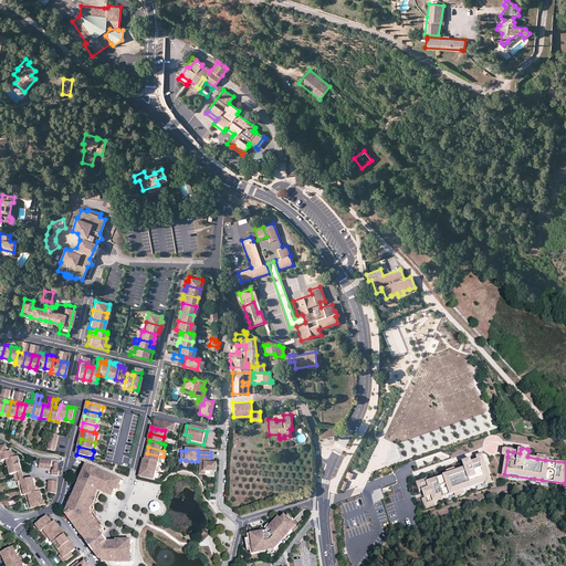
[(8,453),(1,454),(2,461),(4,461),(8,460),(14,459),(12,453),(12,452),(8,453)]
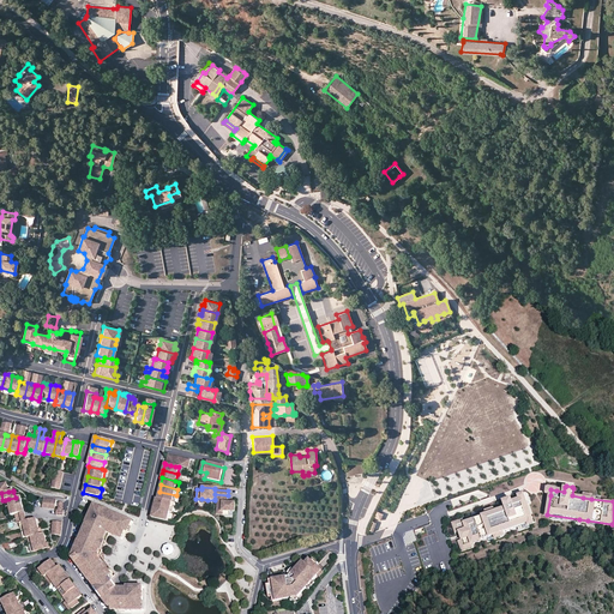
[(176,495),(160,492),(157,499),(172,503),(174,503),(176,495)]
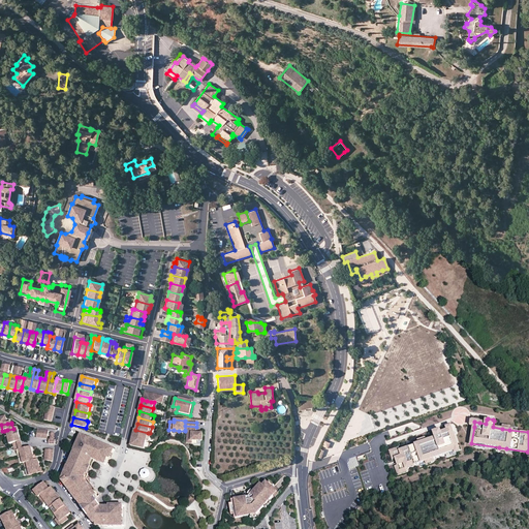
[(196,427),(185,426),(185,430),(187,430),(186,443),(192,444),(192,440),(201,441),(203,433),(198,433),(194,433),(192,433),(192,431),(194,431),(196,431),(196,427)]
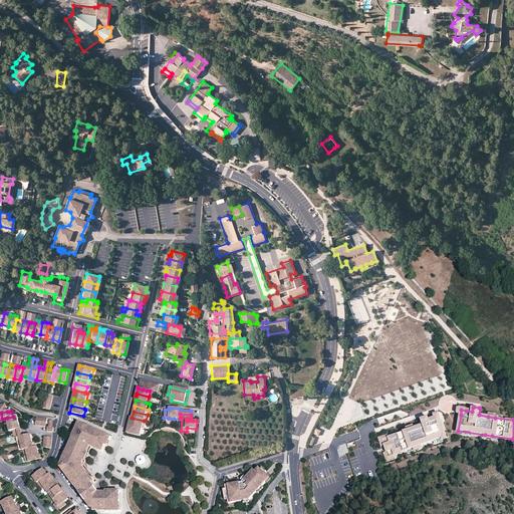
[(422,420),(424,426),(414,429),(408,431),(388,438),(382,440),(383,445),(387,451),(388,457),(394,455),(413,448),(421,446),(433,442),(442,439),(447,437),(439,414),(434,416),(435,419),(429,421),(428,417),(426,417),(423,418),(422,420)]
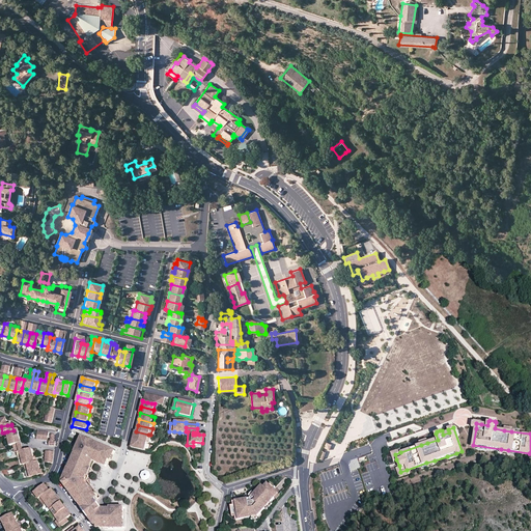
[(14,430),(7,431),(8,438),(20,436),(19,431),(18,429),(14,430)]
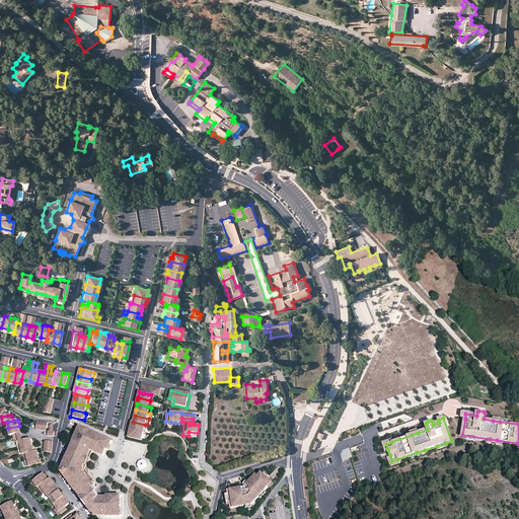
[(145,425),(133,422),(132,422),(130,430),(143,433),(145,425)]
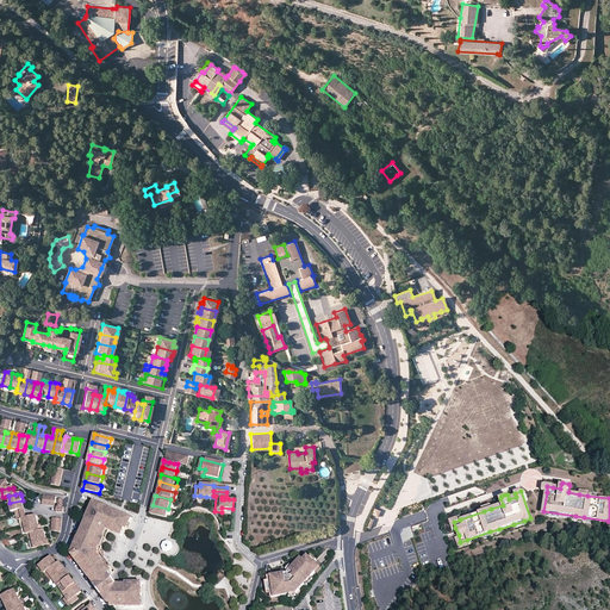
[(23,500),(10,503),(12,512),(16,511),(17,516),(25,514),(23,503),(23,500)]
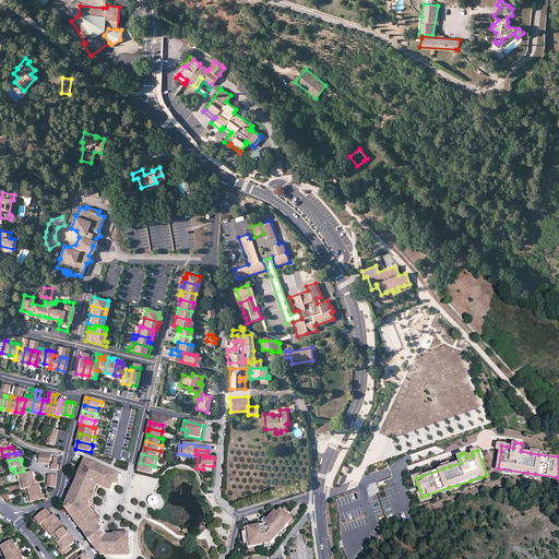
[(82,531),(87,537),(99,527),(105,523),(99,516),(91,506),(93,501),(96,494),(99,486),(111,491),(115,485),(117,485),(121,475),(103,467),(94,464),(85,460),(82,468),(79,477),(72,492),(69,499),(64,508),(82,531)]
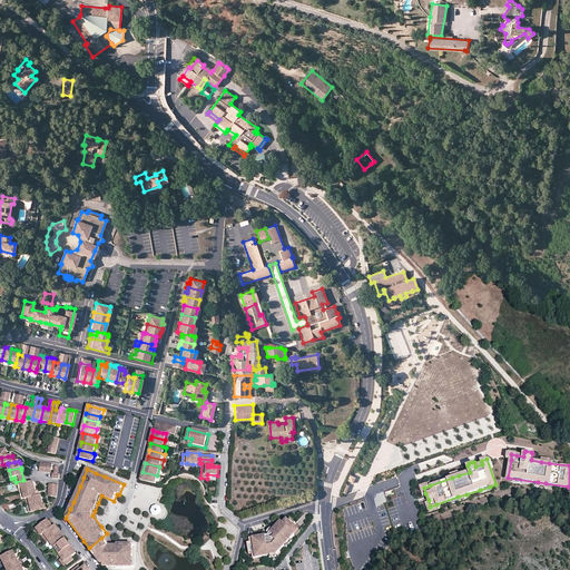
[(157,475),(143,472),(140,481),(155,484),(157,475)]
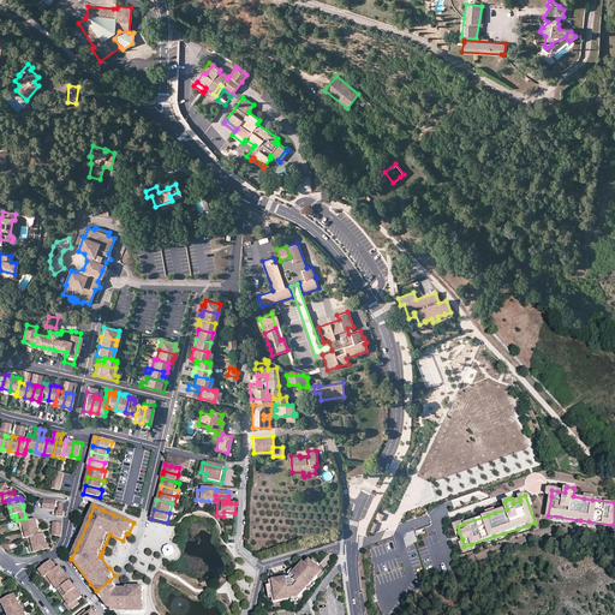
[(27,523),(25,518),(17,520),(18,524),(21,524),(24,523),(25,527),(25,532),(39,529),(37,524),(36,520),(27,523)]
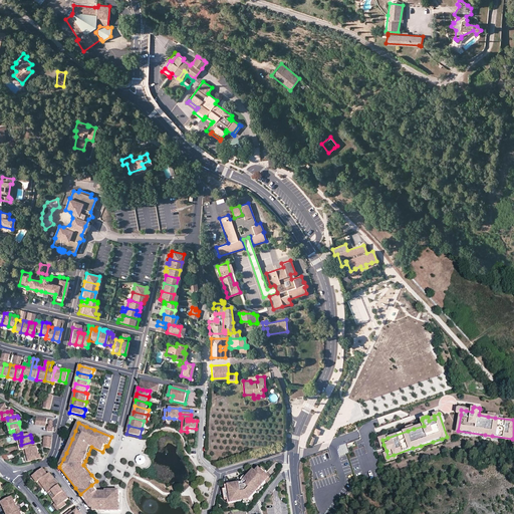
[(383,445),(382,440),(388,438),(388,435),(378,438),(380,446),(383,445)]
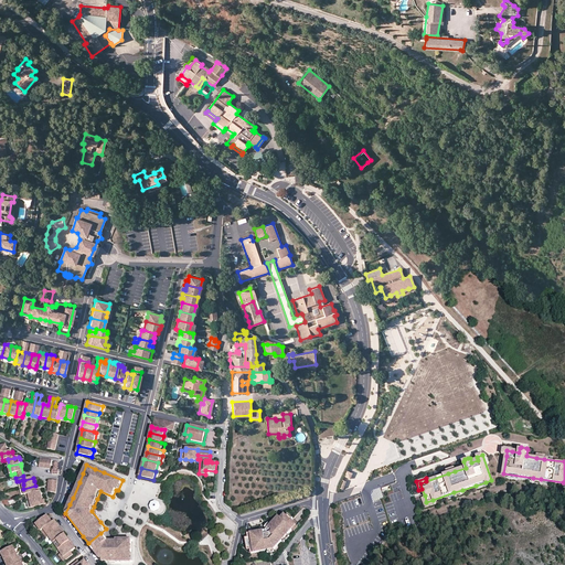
[(35,486),(23,489),(25,496),(29,494),(36,492),(36,489),(35,486)]
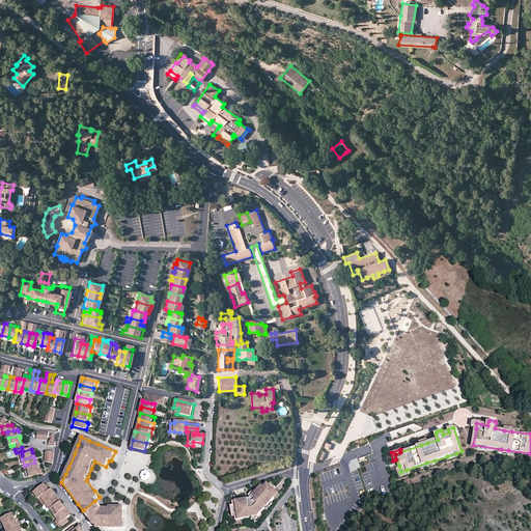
[(34,463),(27,465),(29,471),(39,468),(38,464),(38,462),(34,463)]
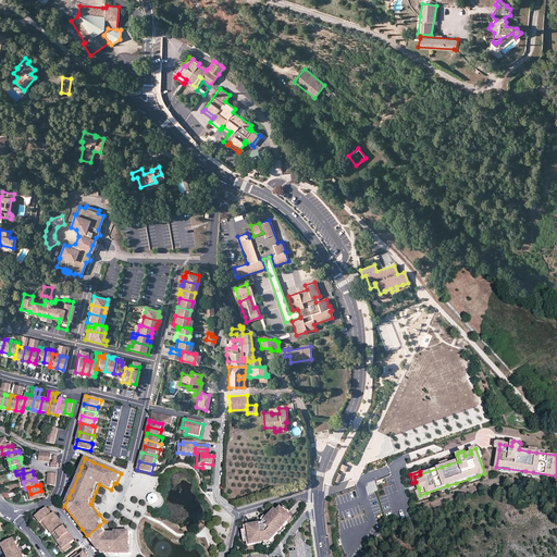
[(420,495),(419,489),(416,490),(418,498),(428,496),(426,493),(420,495)]
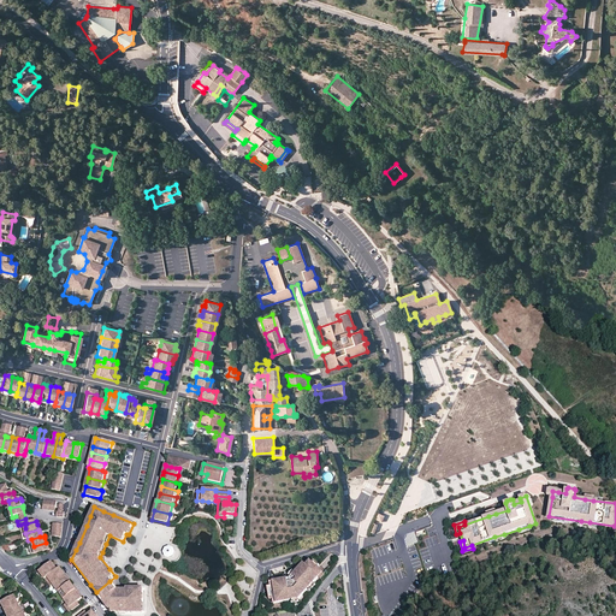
[(47,545),(46,543),(34,546),(35,554),(48,551),(47,548),(47,545)]
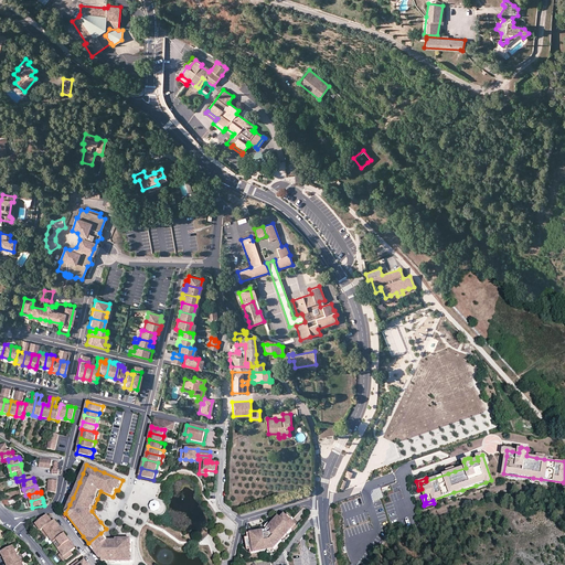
[(160,503),(156,501),(151,503),(150,507),(151,511),(156,512),(160,511),(161,507),(160,503)]
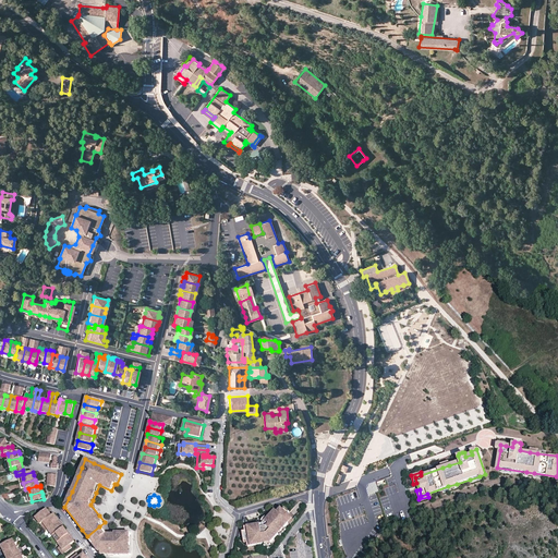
[(288,514),(283,509),(284,509),(283,508),(279,512),(277,510),(269,518),(266,522),(265,523),(246,525),(246,530),(247,535),(249,541),(249,545),(264,543),(270,542),(279,534),(284,528),(289,523),(293,519),(295,517),(290,512),(288,514)]
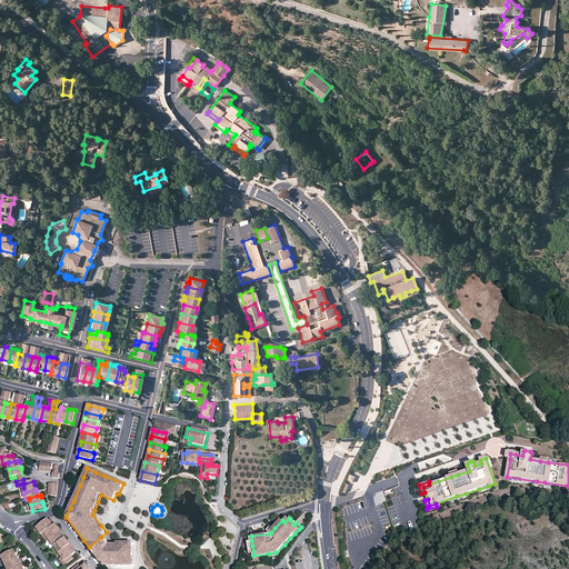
[(50,522),(48,519),(45,521),(43,520),(40,521),(38,522),(39,526),(36,528),(41,535),(46,542),(49,540),(60,532),(58,529),(56,525),(52,527),(50,522)]
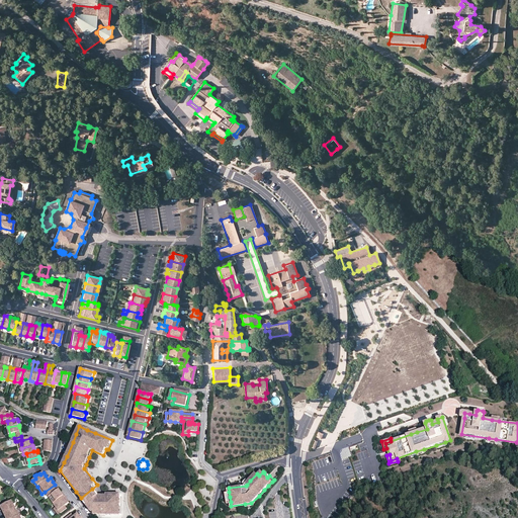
[(57,487),(55,485),(45,492),(49,498),(60,491),(57,487)]
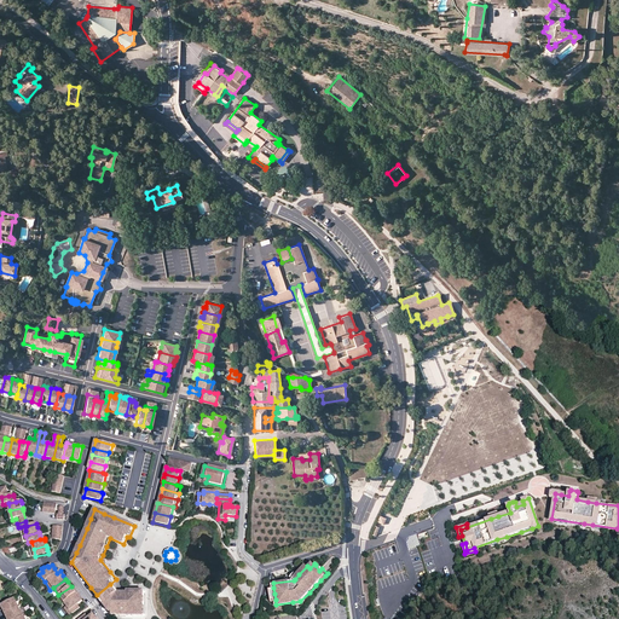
[(104,605),(119,594),(110,584),(97,595),(104,605)]
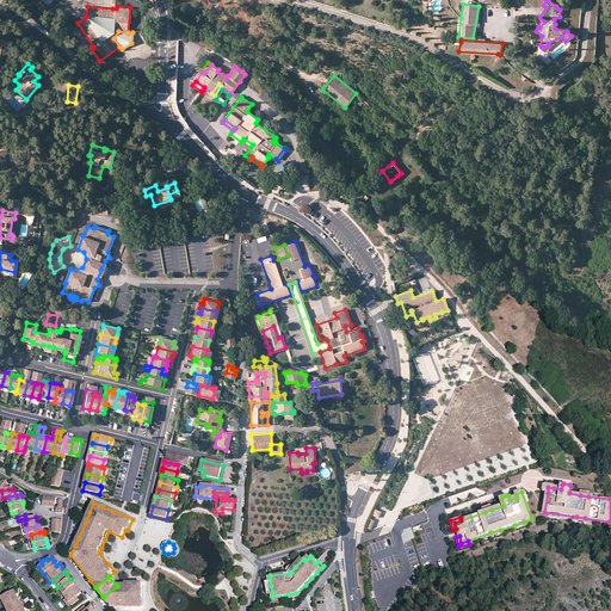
[(73,582),(71,579),(57,587),(63,594),(75,586),(73,582)]
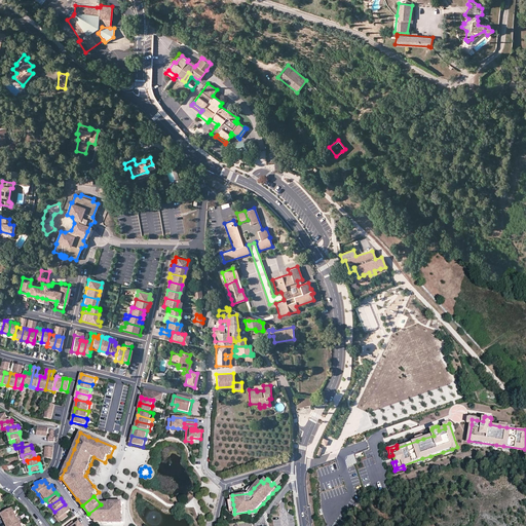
[(122,524),(122,503),(108,502),(108,504),(105,504),(101,504),(88,514),(94,521),(97,521),(97,524),(122,524)]
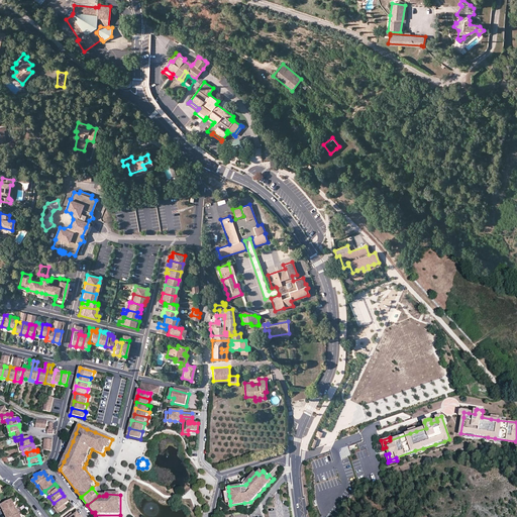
[(67,499),(64,496),(54,503),(56,507),(61,513),(67,508),(65,505),(69,502),(67,499)]
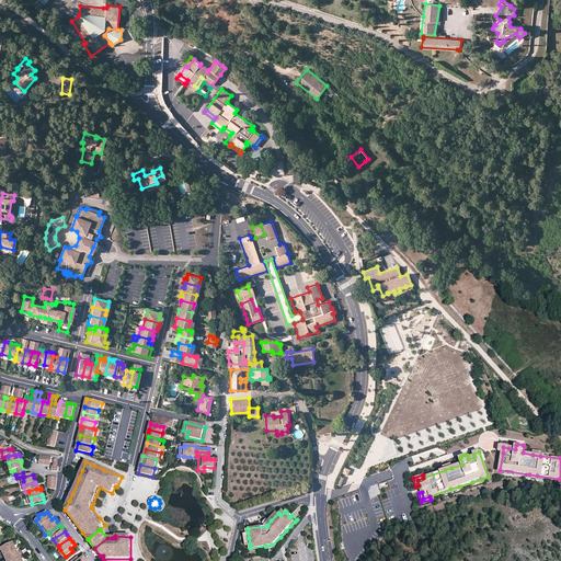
[(20,549),(18,545),(14,547),(13,542),(1,549),(3,553),(7,560),(22,560),(22,559),(21,559),(16,551),(20,549)]
